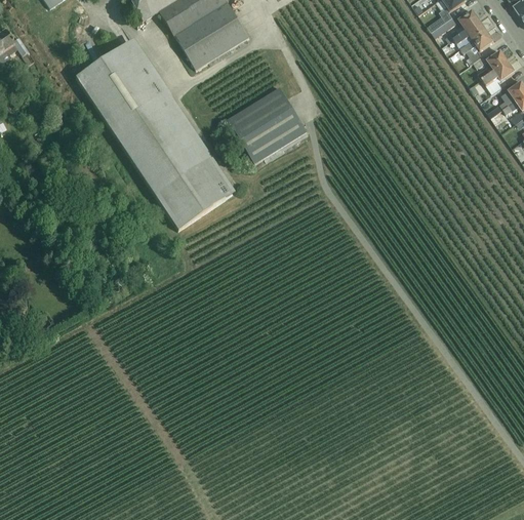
[(129,0),(142,20),(157,10),(172,34),(173,33),(195,69),(248,36),(226,0),(129,0)]
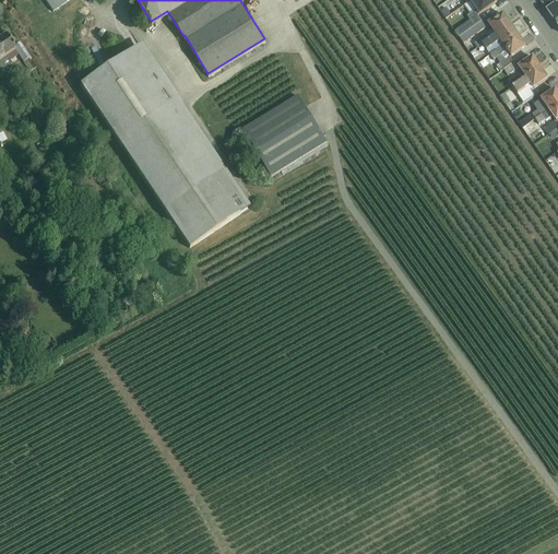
[(465,0),(463,1),(470,10),(466,11),(470,15),(454,26),(458,32),(481,16),(477,12),(495,0),(465,0)]
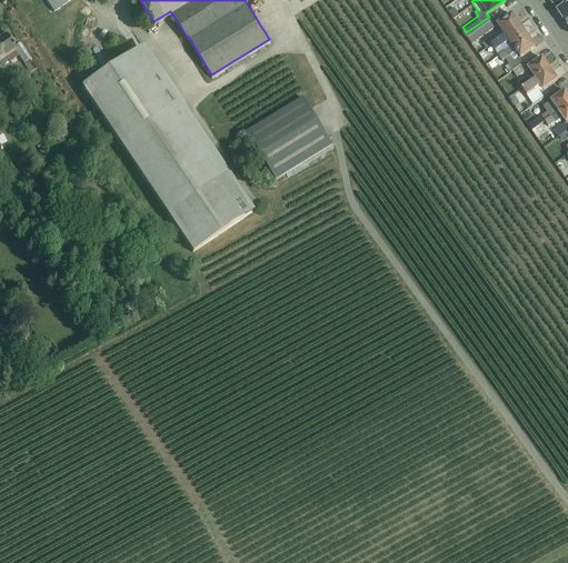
[(552,0),(556,6),(562,16),(562,14),(567,20),(566,20),(567,23),(567,0),(552,0)]
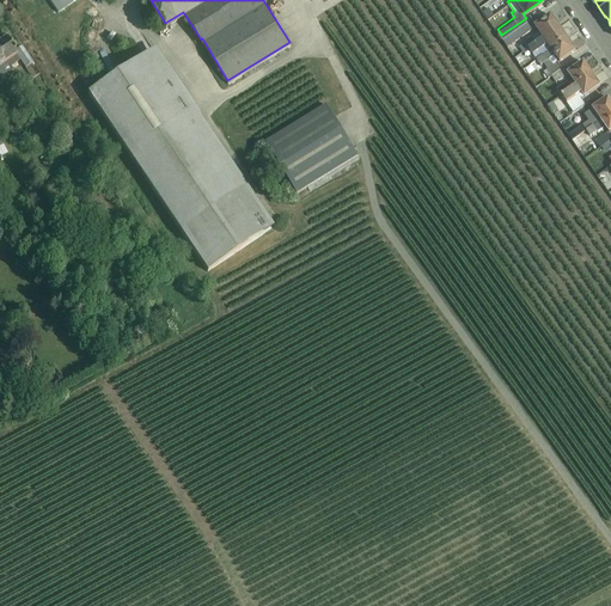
[(527,43),(558,22),(550,8),(533,20),(537,28),(518,42),(521,47),(527,43)]
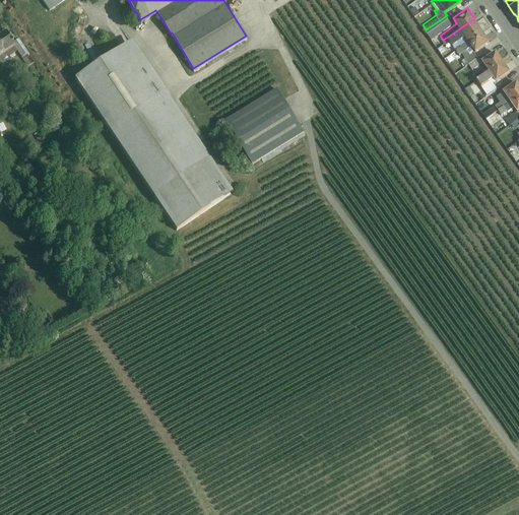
[(447,15),(426,29),(431,36),(453,20),(449,14),(447,15)]
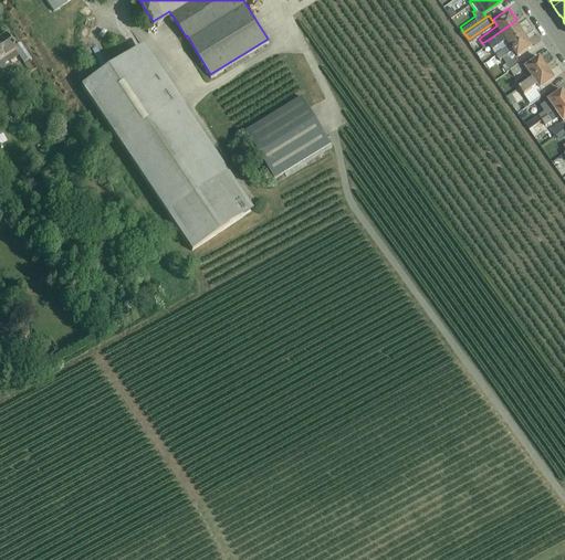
[(516,20),(488,40),(495,51),(524,31),(516,20)]
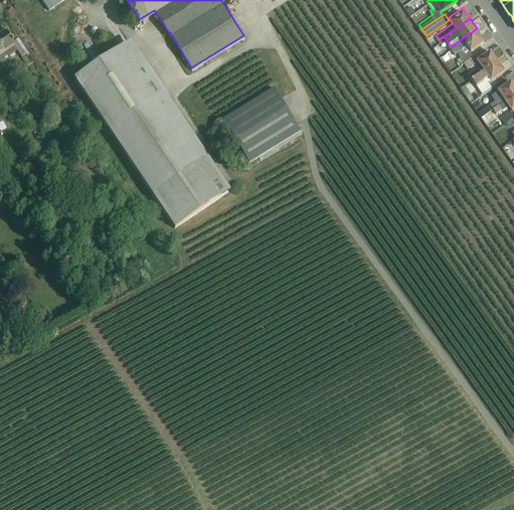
[(5,27),(0,30),(0,61),(10,55),(8,52),(16,46),(21,53),(26,61),(33,57),(27,49),(18,35),(12,39),(5,29),(6,29),(5,27)]
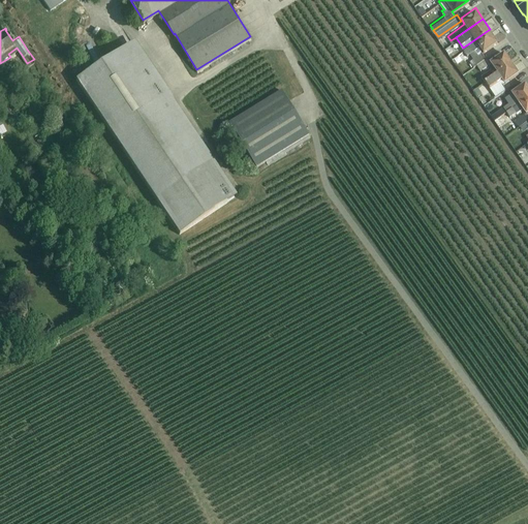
[(490,29),(463,48),(451,56),(454,59),(460,55),(461,56),(469,51),(472,56),(469,58),(472,63),(475,61),(485,55),(480,50),(497,39),(490,29)]
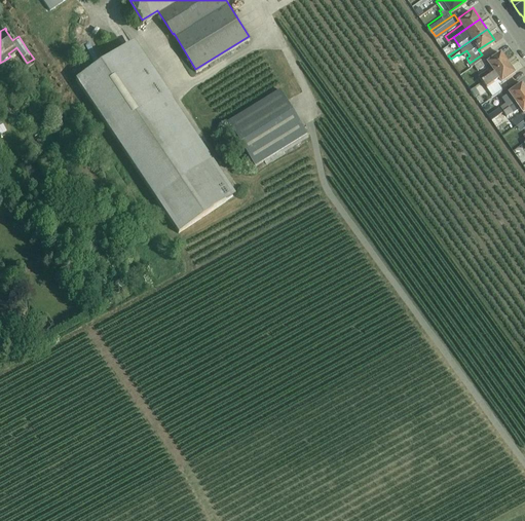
[(133,36),(74,76),(177,229),(235,190),(133,36)]
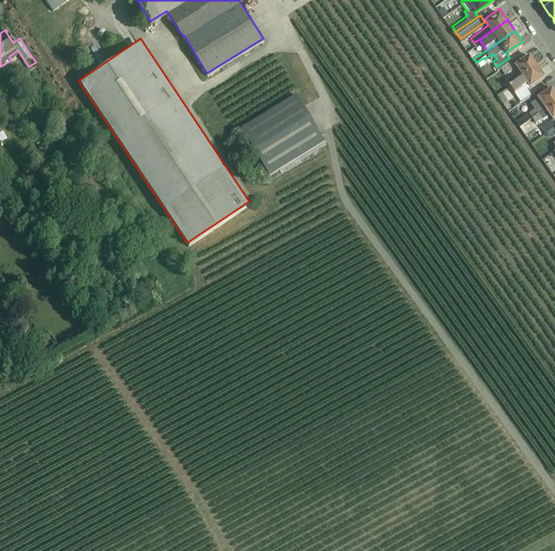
[(509,83),(538,62),(529,51),(514,62),(518,69),(506,77),(509,83)]
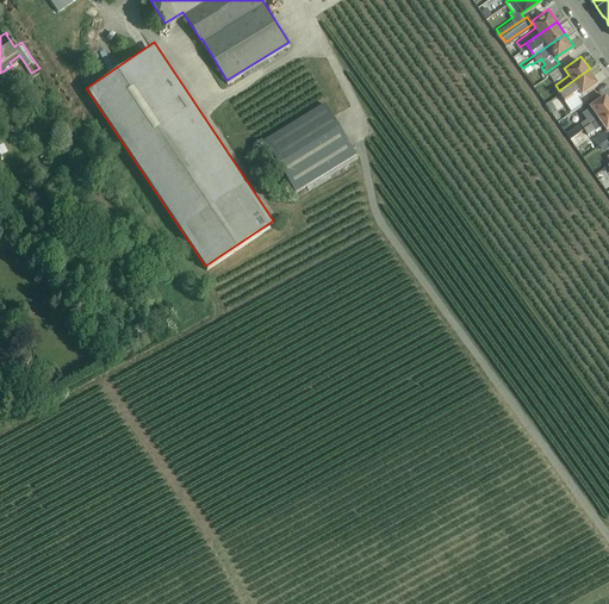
[(559,63),(548,70),(553,78),(564,70),(559,63)]
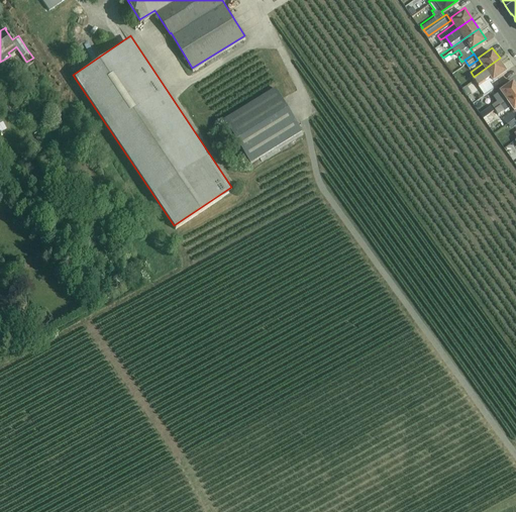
[(500,58),(474,77),(484,91),(494,84),(491,79),(492,78),(493,79),(507,69),(500,58)]
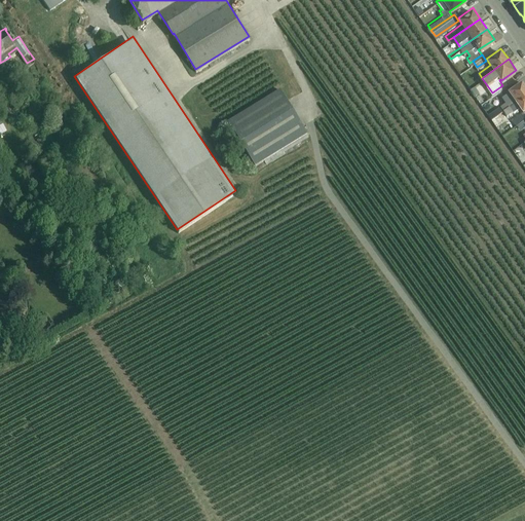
[(474,87),(480,84),(477,77),(471,80),(474,87)]
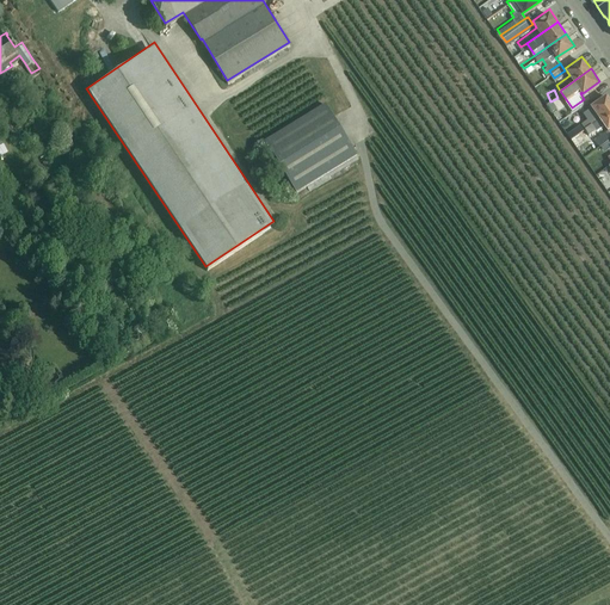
[(584,125),(609,106),(609,98),(607,92),(583,110),(586,116),(580,121),(584,125)]
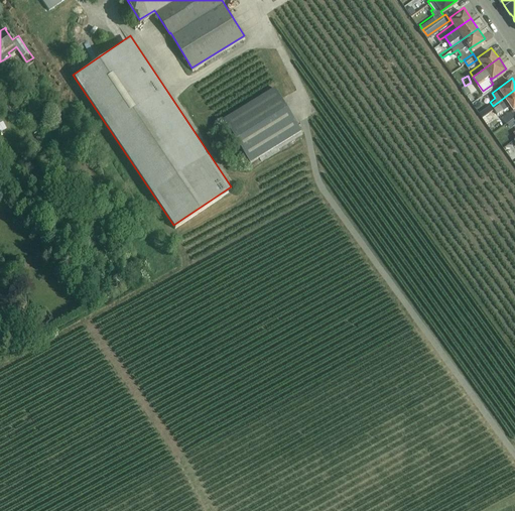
[(456,85),(462,90),(466,86),(460,81),(456,85)]
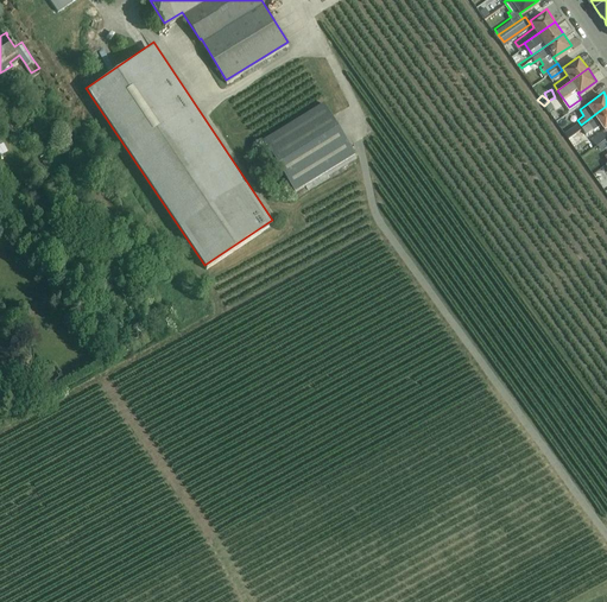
[(323,100),(263,137),(295,189),(355,151),(323,100)]
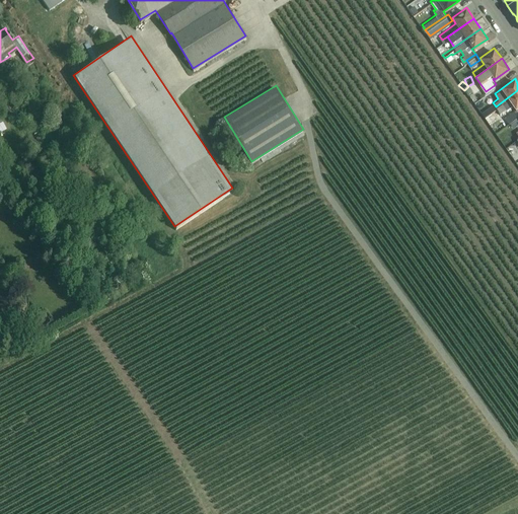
[(517,91),(491,111),(485,115),(488,120),(505,107),(506,107),(512,103),(515,107),(517,105),(517,91)]
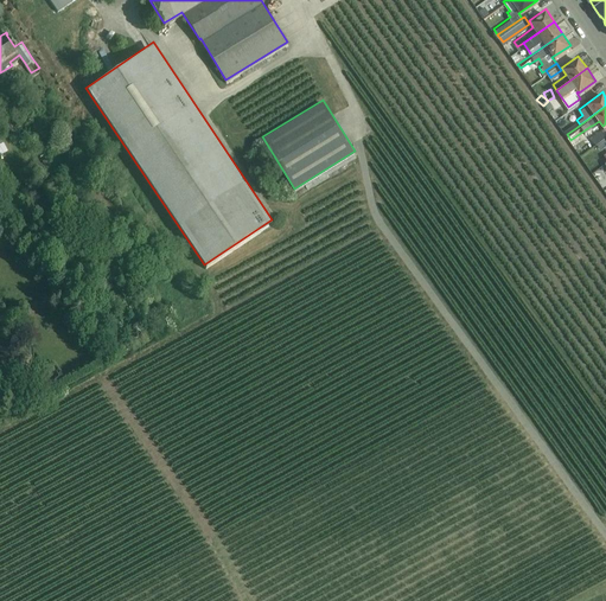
[(605,133),(601,127),(589,134),(594,141),(600,136),(605,142),(605,141),(605,133)]
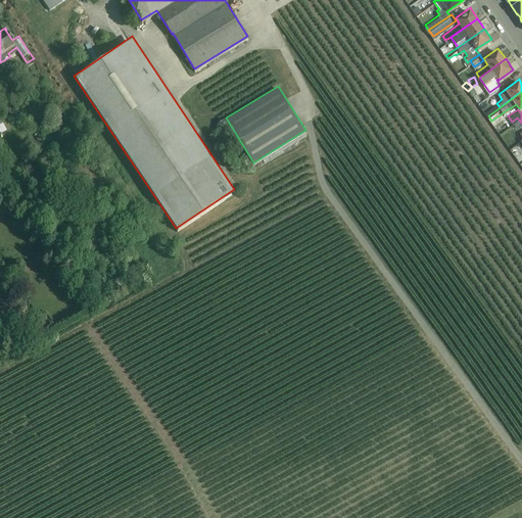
[(28,112),(24,115),(40,140),(44,137),(28,112)]
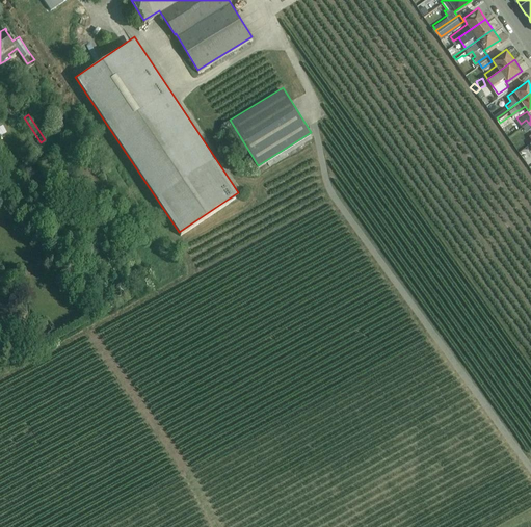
[(519,148),(518,149),(523,155),(528,151),(524,145),(519,148)]
